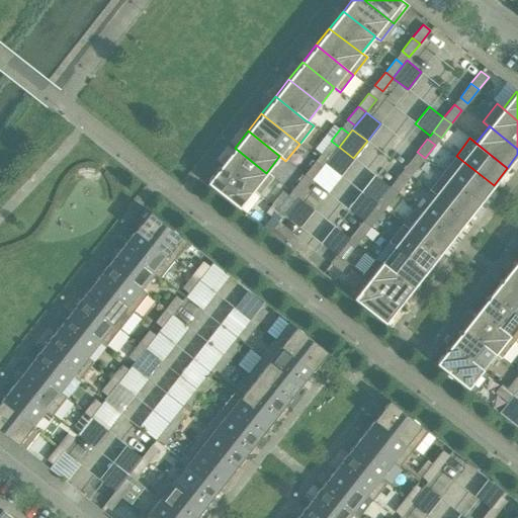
[(328,160),(339,147),(331,141),(321,154),(328,160)]
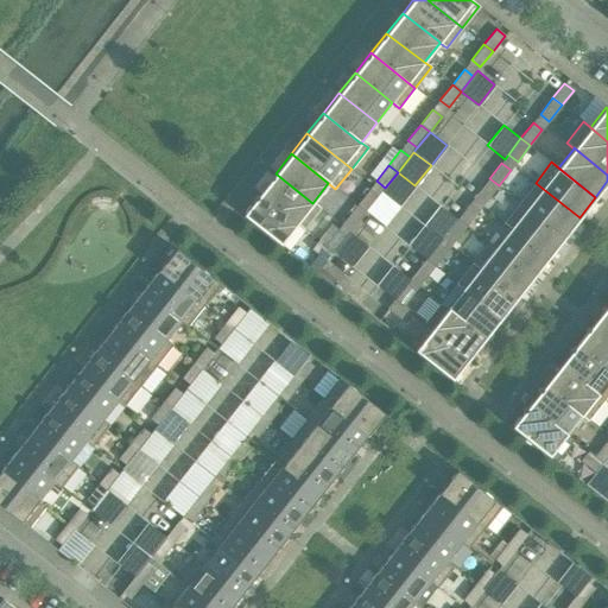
[(415,185),(398,172),(385,188),(382,192),(399,206),(415,185)]
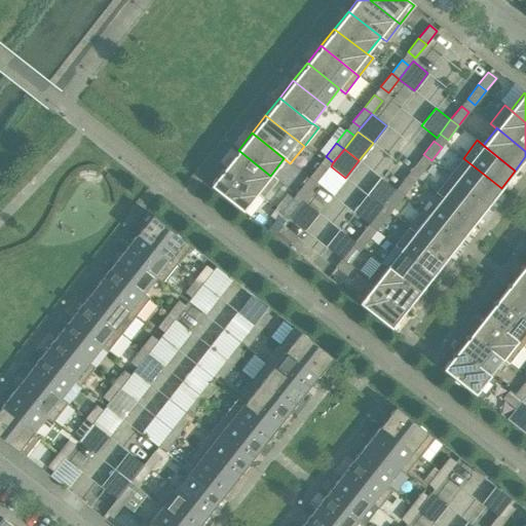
[(270,176),(238,150),(224,167),(257,193),(263,198),(276,180),(270,176)]
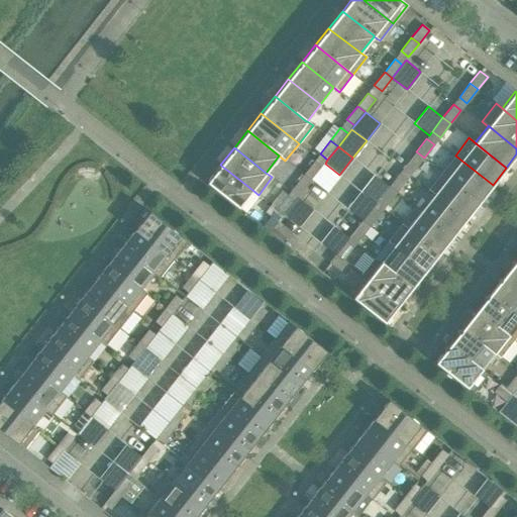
[(424,158),(416,151),(405,166),(413,172),(424,158)]
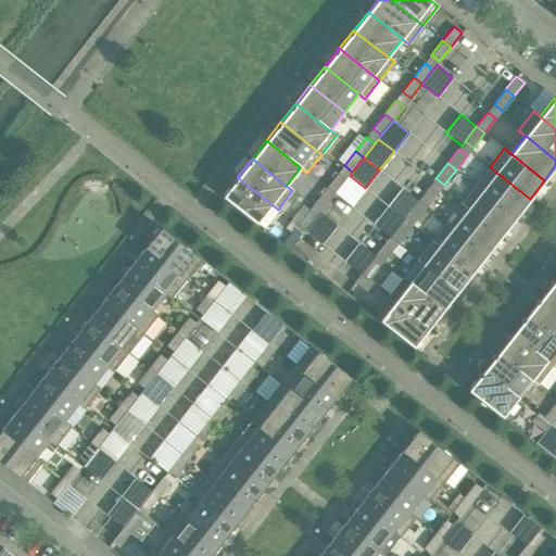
[(530,199),(490,167),(475,186),(515,217),(530,199)]
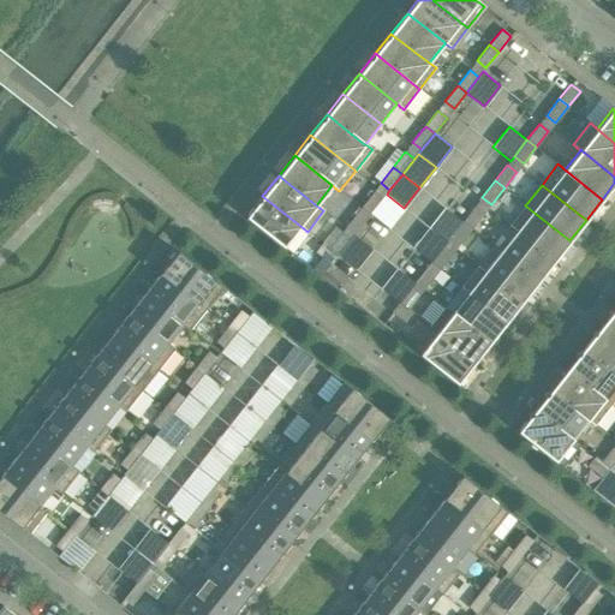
[(370,214),(382,199),(374,192),(362,207),(370,214)]
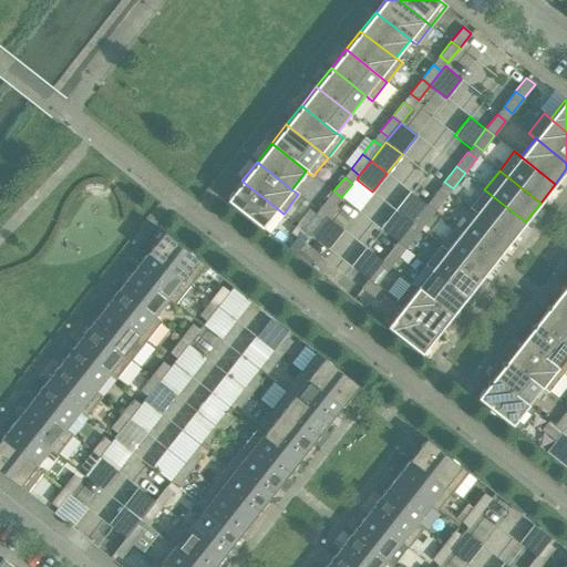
[(352,184),(341,197),(358,210),(372,192),(357,179),(352,184)]
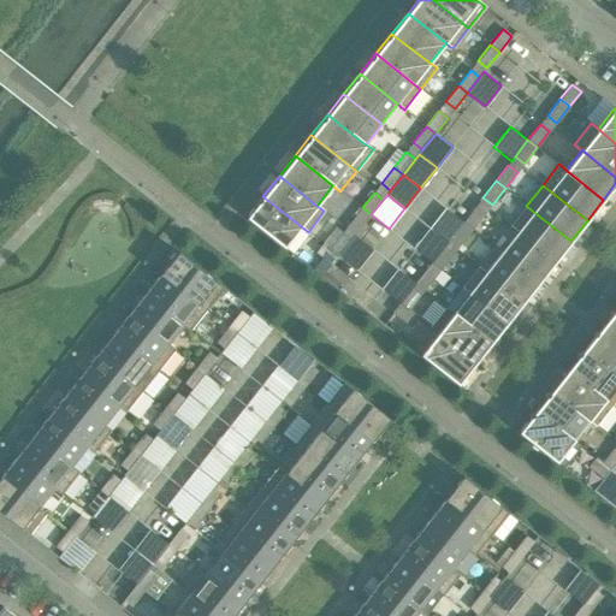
[(301,226),(262,196),(246,218),(284,248),(301,226)]
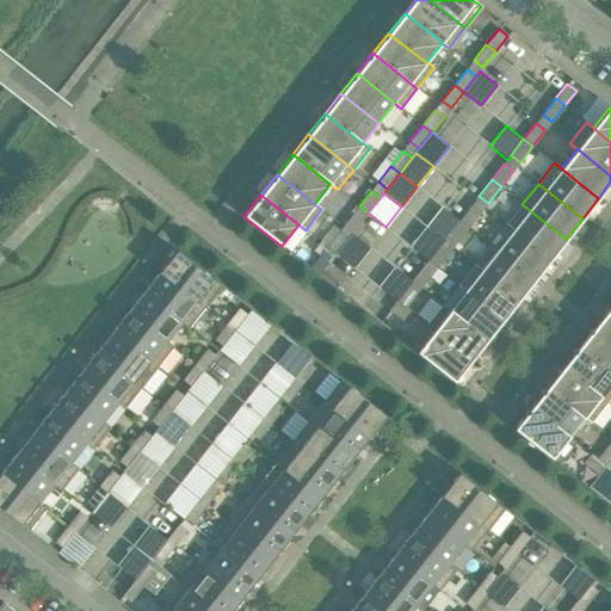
[(469,227),(481,211),(471,204),(460,220),(469,227)]
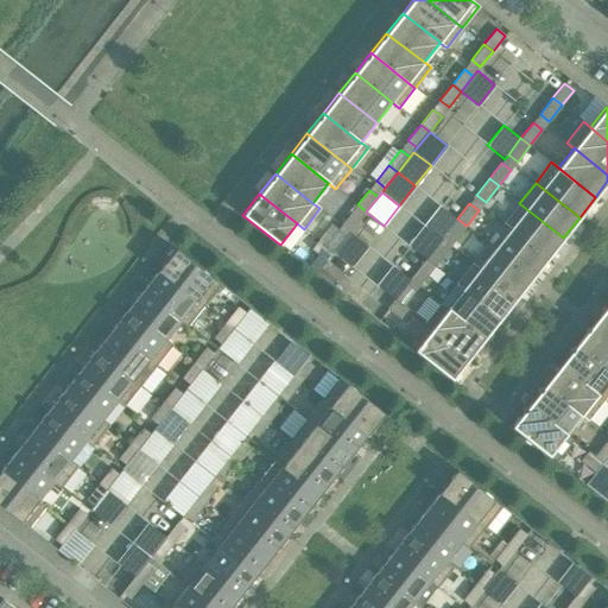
[(563,238),(519,203),(504,223),(511,228),(548,258),(563,238)]
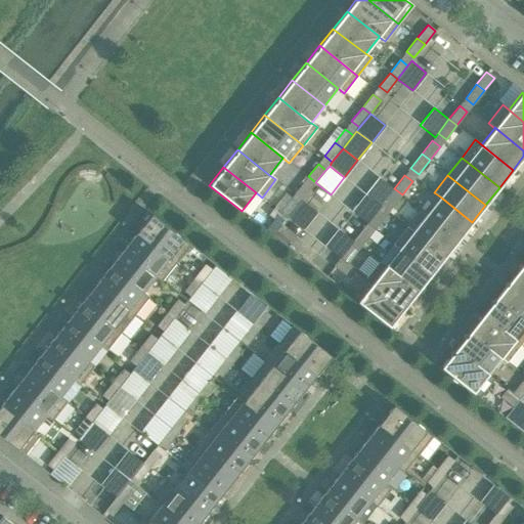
[(305,197),(315,182),(308,176),(297,190),(305,197)]
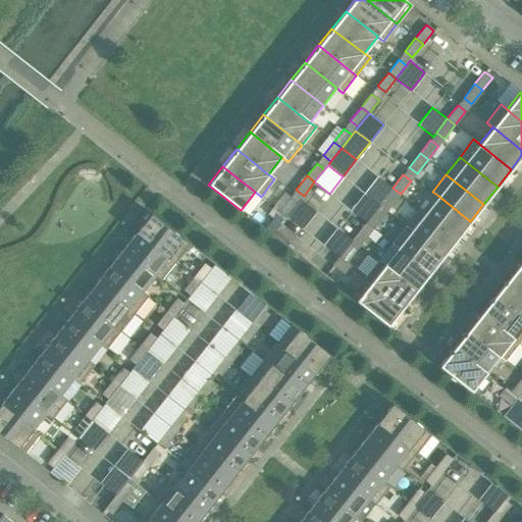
[(381,202),(393,188),(377,176),(364,194),(378,206),(381,202)]
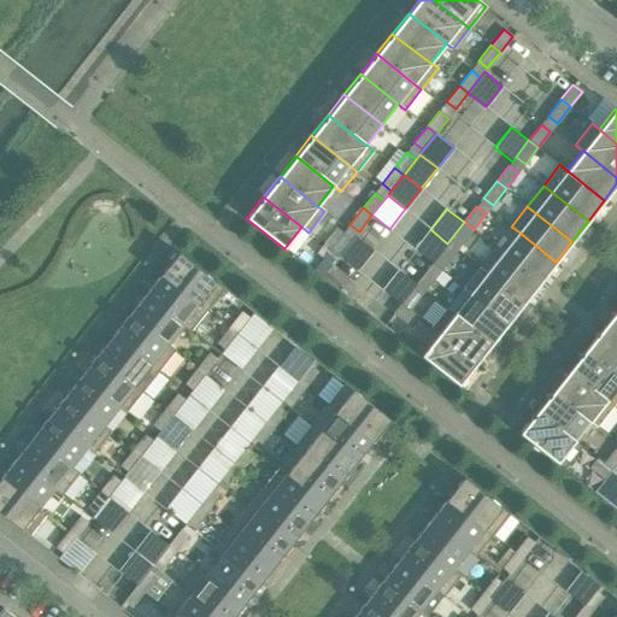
[(474,229),(464,222),(451,239),(460,246),(474,229)]
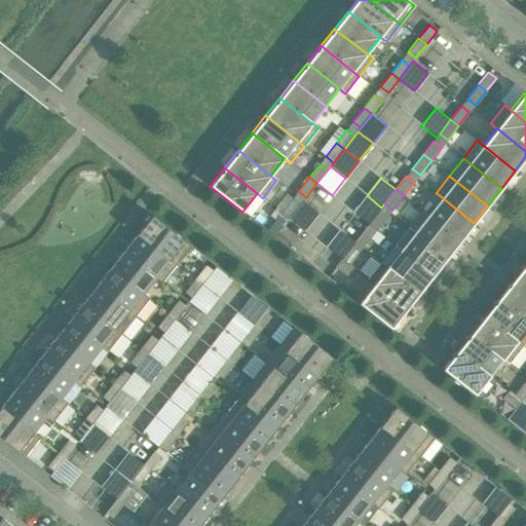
[(353,212),(368,224),(379,211),(381,208),(367,195),(353,212)]
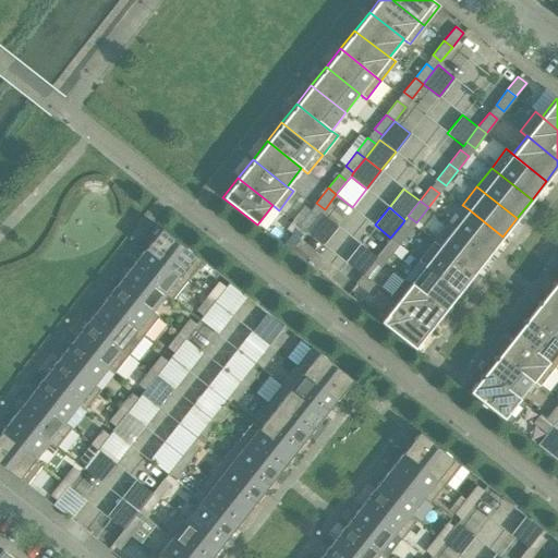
[(502,237),(469,209),(453,228),(488,255),(502,237)]
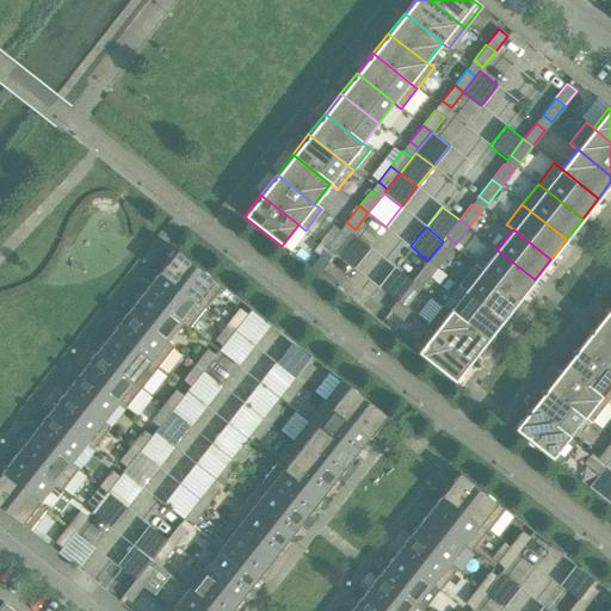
[(337,253),(349,238),(339,230),(327,246),(337,253)]
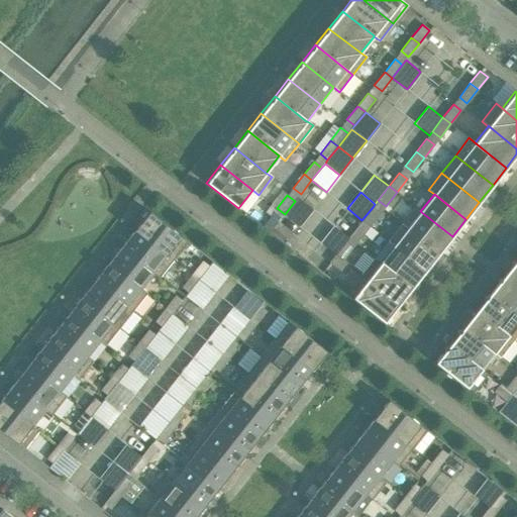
[(295,201),(285,214),(300,226),(313,208),(299,197),(295,201)]
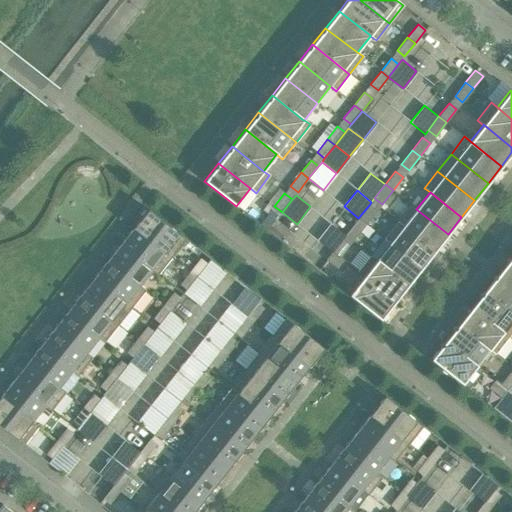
[(275,220),(282,212),(274,206),(268,202),(262,210),(275,220)]
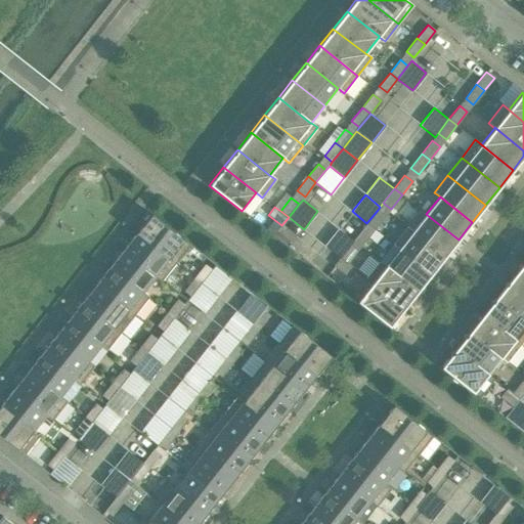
[(375,229),(385,216),(378,210),(366,223),(375,229)]
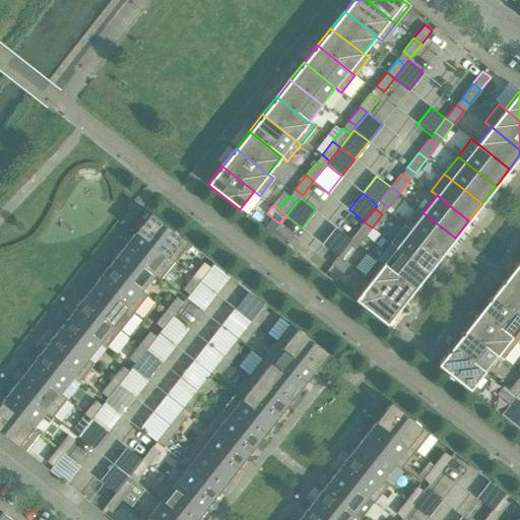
[(188,243),(182,238),(149,212),(135,231),(174,261),(188,243)]
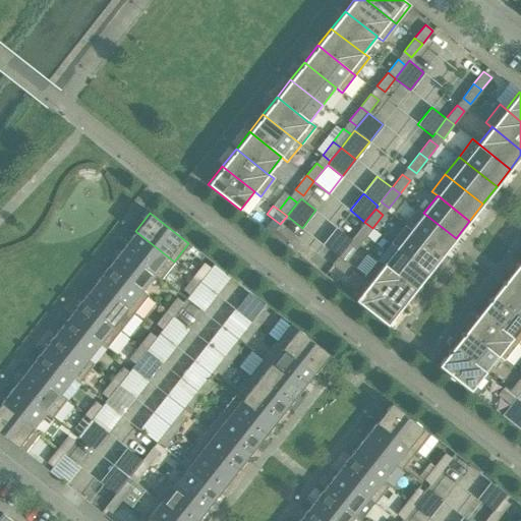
[(410,230),(442,255),(456,238),(423,213),(410,230)]
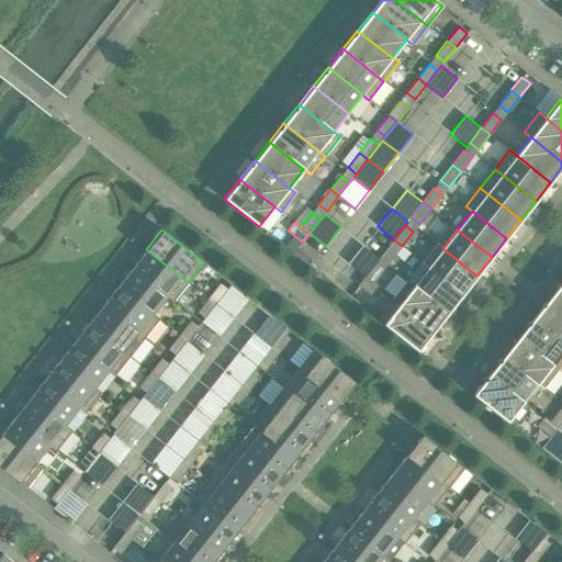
[(402,246),(393,239),(382,255),(390,260),(402,246)]
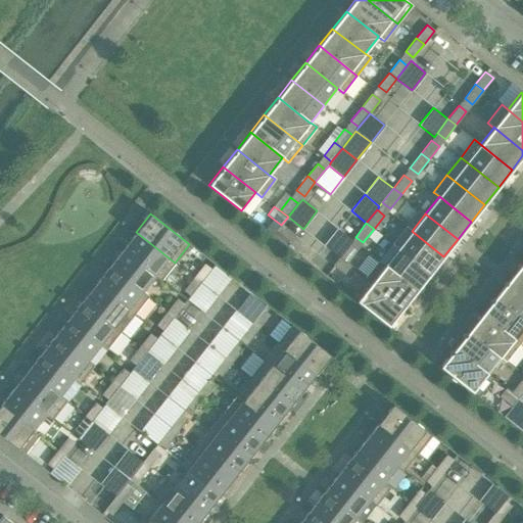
[(443,256),(412,231),(406,226),(392,243),(398,248),(430,274),(443,256)]
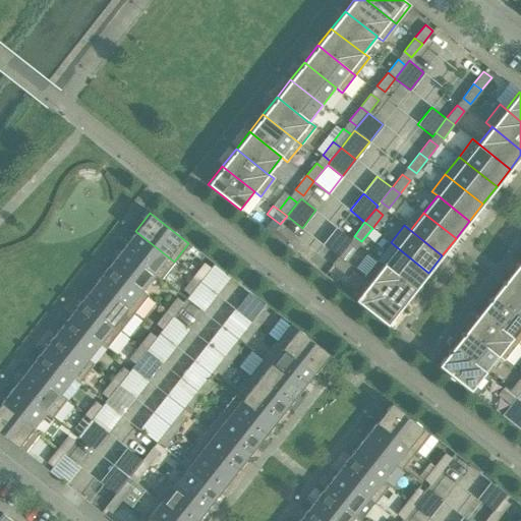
[(323,244),(338,256),(348,243),(351,239),(336,228),(323,244)]
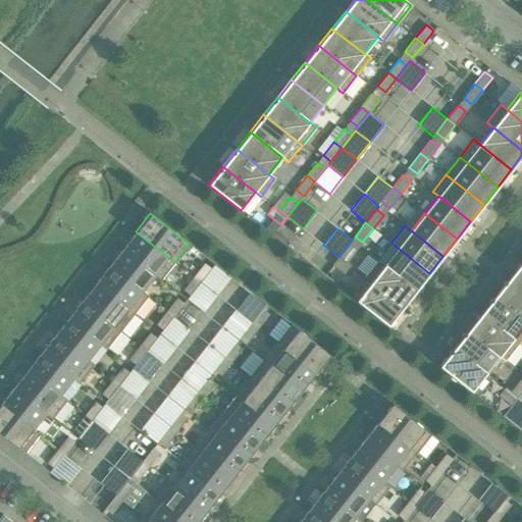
[(174,262),(136,231),(122,249),(161,279),(174,262)]
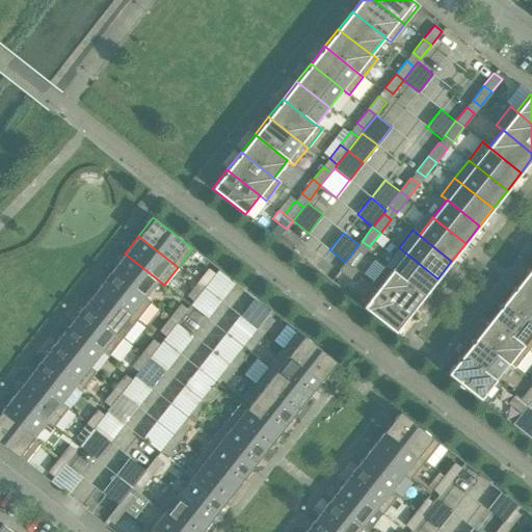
[(364,255),(355,248),(345,262),(352,268),(364,255)]
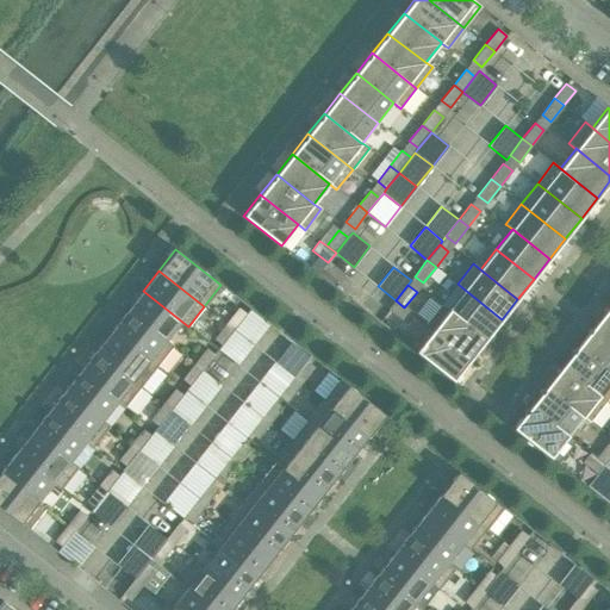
[(502,319),(465,290),(448,310),(486,340),(502,319)]
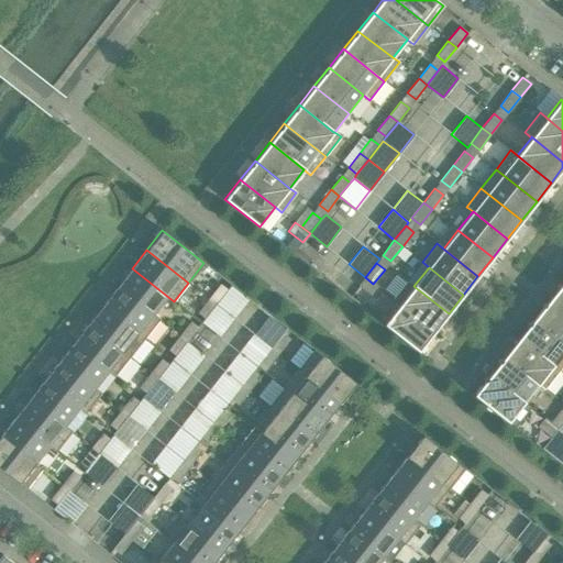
[(174,301),(132,268),(117,287),(159,320),(159,319),(153,313),(166,297),(173,302),(174,301)]
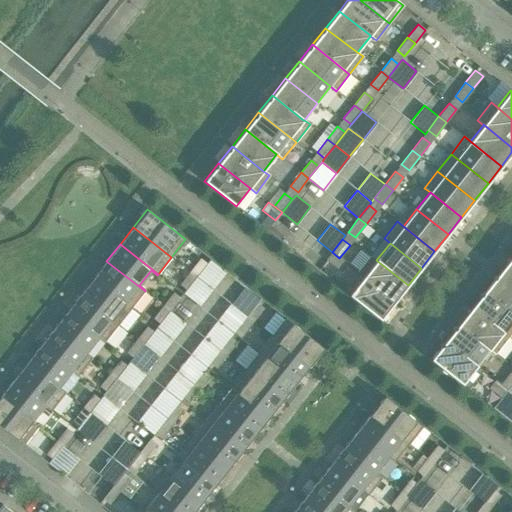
[(339,258),(332,252),(326,260),(339,270),(345,262),(339,258)]
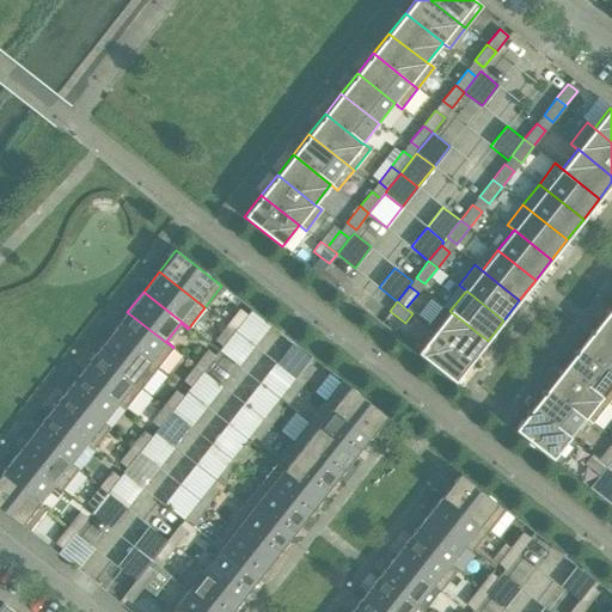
[(611,307),(595,328),(611,340),(611,307)]
